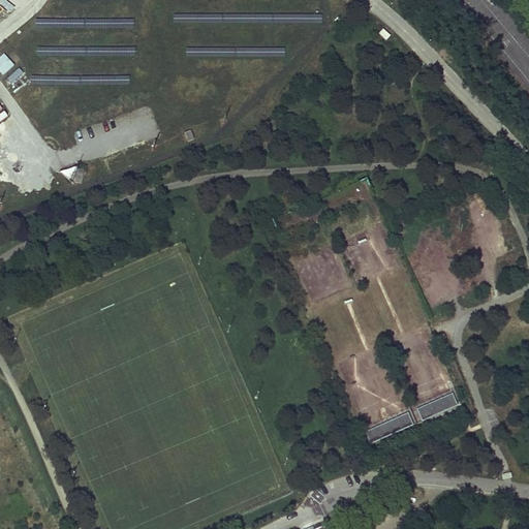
[(382,29),(378,33),(385,39),(390,35),(382,29)]
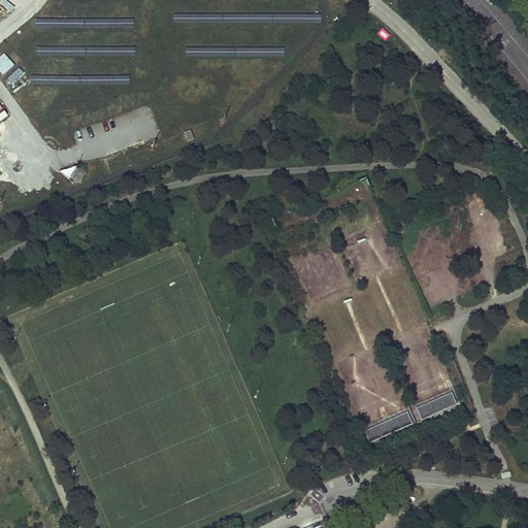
[(190,130),(184,133),(187,141),(193,139),(190,130)]
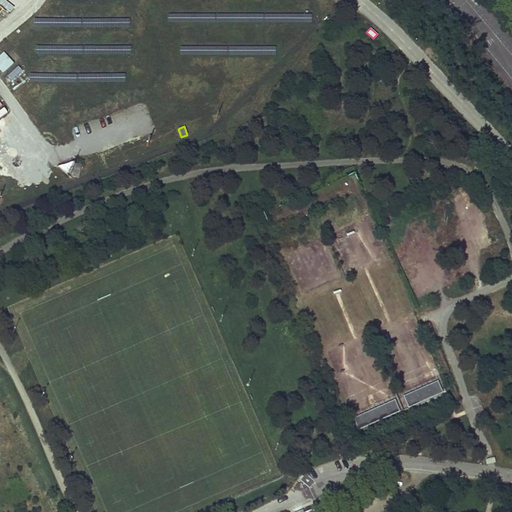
[(70,178),(74,161),(57,167),(70,178)]
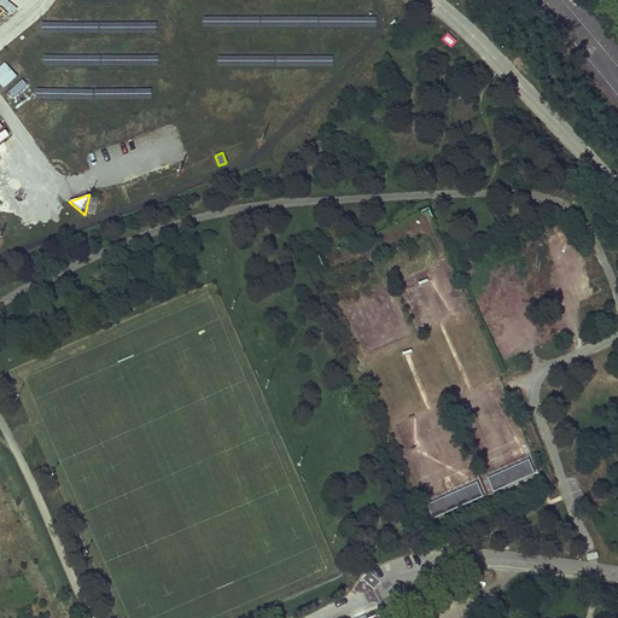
[(528,461),(487,478),(493,491),(534,474),(528,461)]
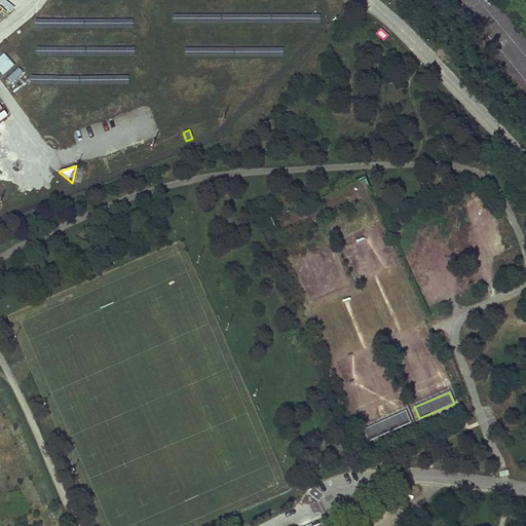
[(405,412),(365,429),(370,441),(410,424),(405,412)]
